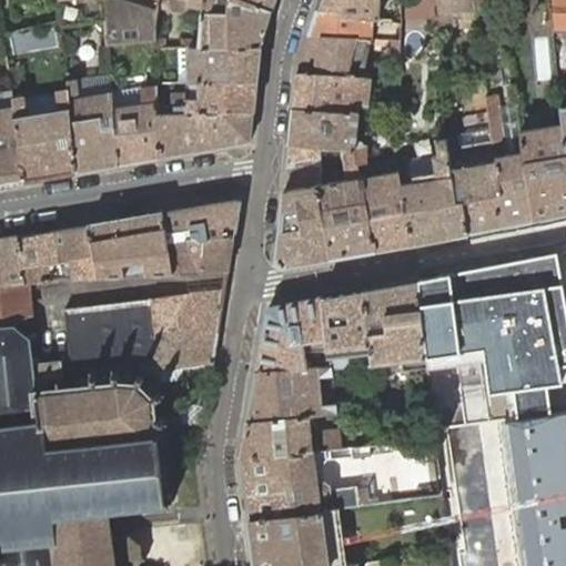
[(103,21),(105,47),(154,41),(154,26),(155,11),(119,0),(101,0),(103,12),(103,21)]
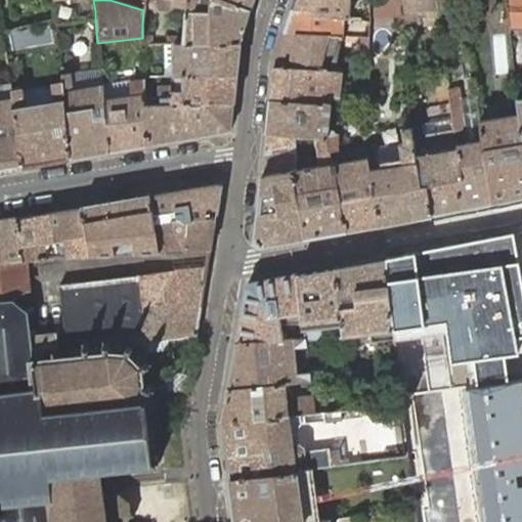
[(135,0),(134,7),(143,10),(144,0),(135,0)]
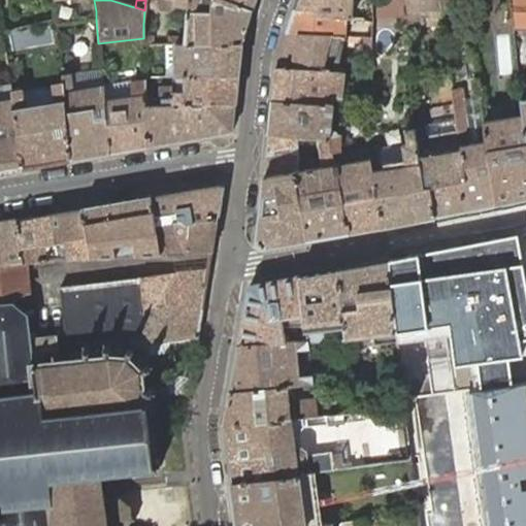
[(194,0),(188,0),(187,7),(184,38),(184,45),(241,43),(253,10),(227,0),(212,0),(211,5),(211,11),(201,12),(202,0),(196,0),(196,1),(194,0)]
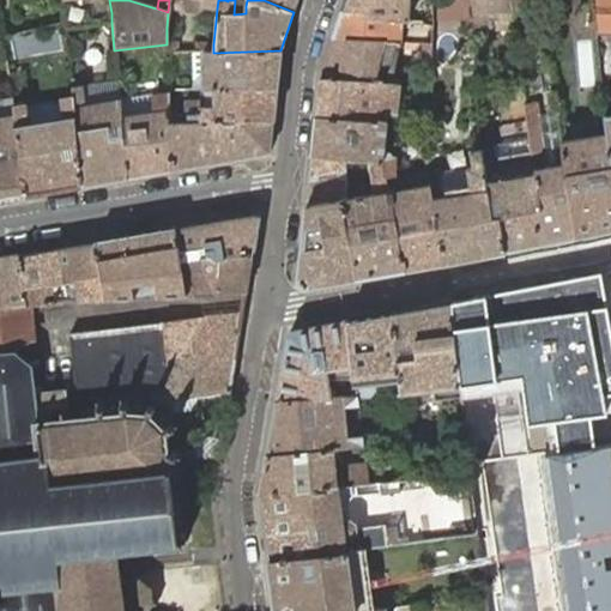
[(225,0),(228,1),(228,0),(264,0),(294,12),(296,0),(225,0)]
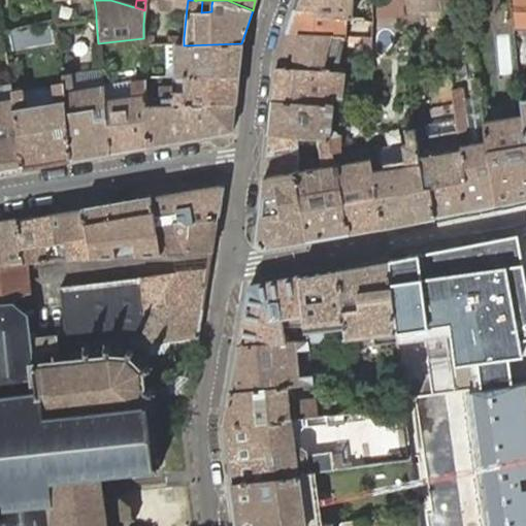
[(362,21),(370,22),(370,13),(362,13),(358,8),(352,7),(352,0),(297,0),(294,9),(314,9),(314,15),(344,18),(350,19),(351,19),(360,19),(360,21),(362,21)]
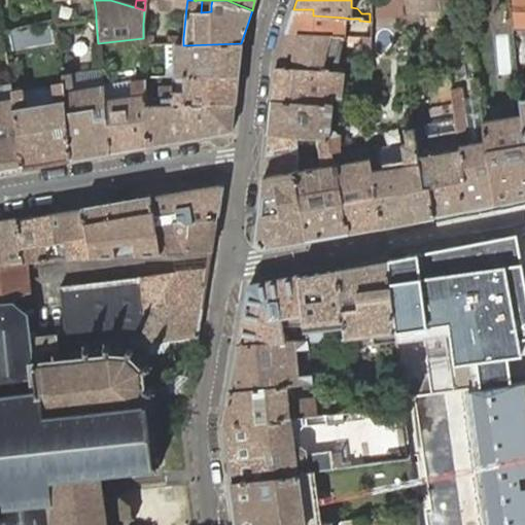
[(429,28),(442,28),(439,12),(436,0),(404,0),(406,28),(413,28),(413,15),(428,15),(429,28)]
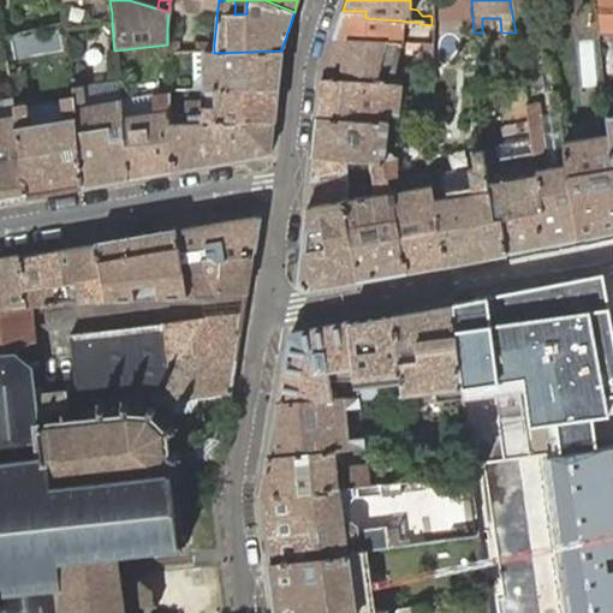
[(510,0),(512,15),(542,15),(540,0),(510,0)]
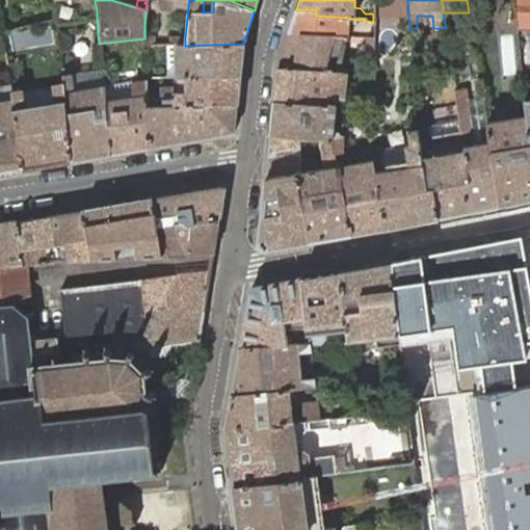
[(529,0),(512,0),(515,32),(529,32),(529,0)]
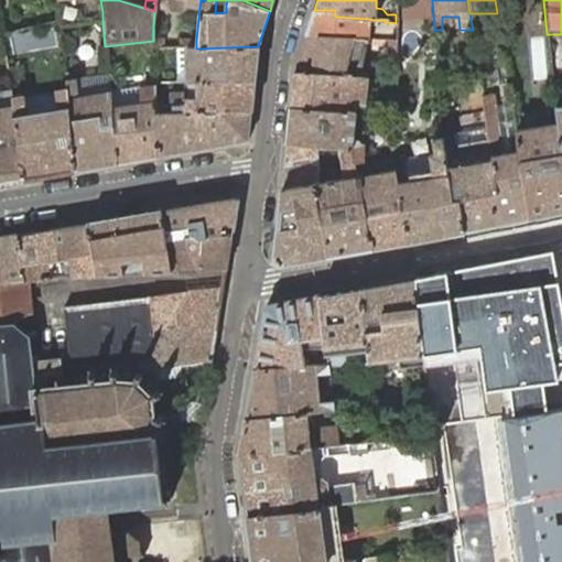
[(49,12),(50,23),(61,21),(61,18),(60,9),(49,12)]
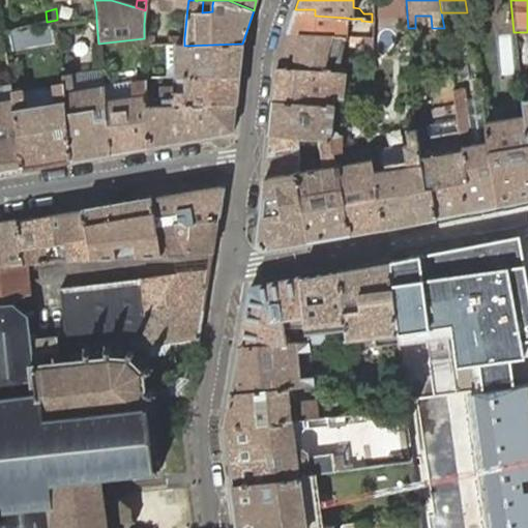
[(295,9),(287,34),(345,37),(346,24),(349,25),(351,23),(351,19),(346,18),(315,16),(315,9),(295,9)]
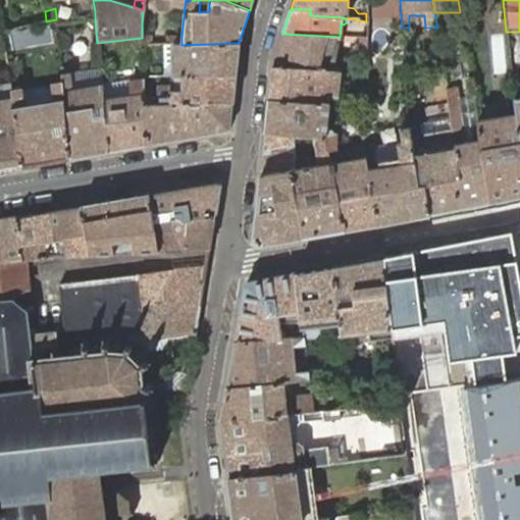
[(359,38),(366,38),(366,21),(358,20),(358,38),(359,38)]
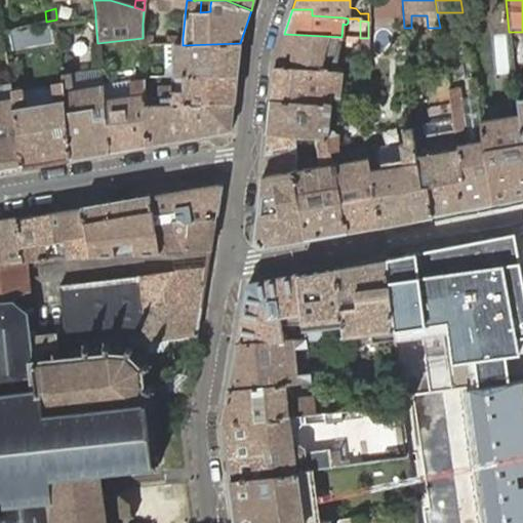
[(339,71),(350,72),(350,66),(348,64),(336,63),(343,37),(342,37),(284,34),(274,67),(273,68),(335,72),(339,71)]
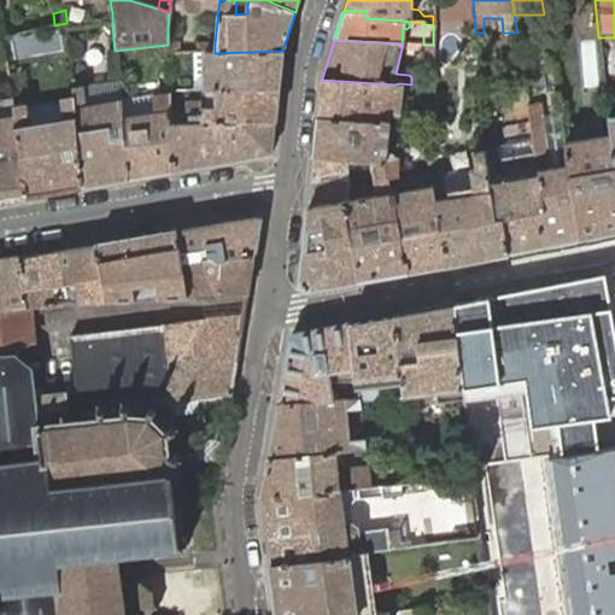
[(279,88),(282,51),(215,53),(204,53),(205,89),(212,89),(279,88)]
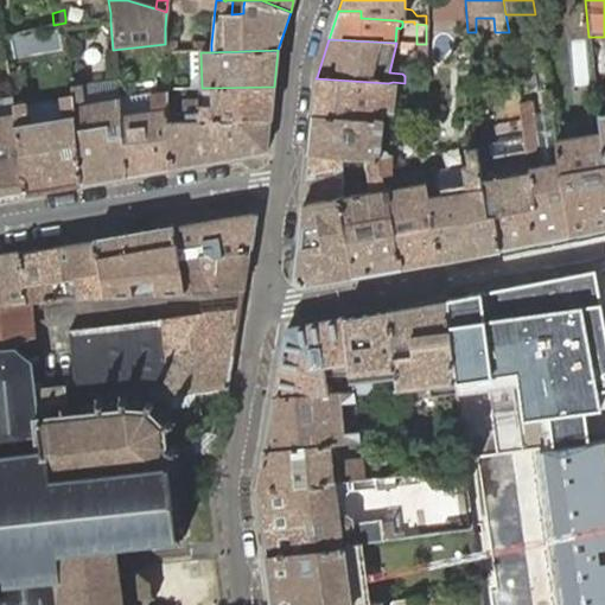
[(193,52),(190,52),(191,89),(196,88),(202,88),(201,52),(193,52)]
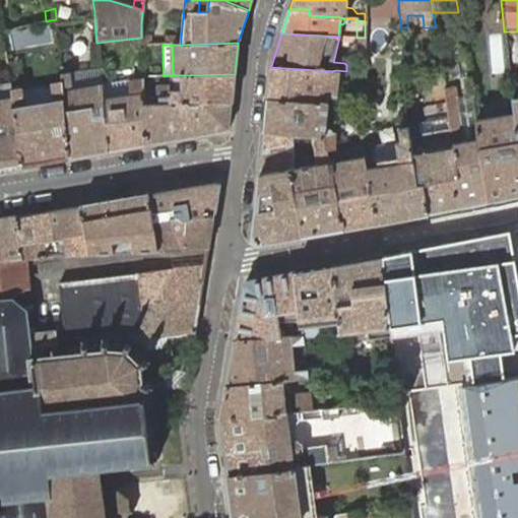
[(328,95),(334,96),(336,70),(332,71),(270,67),(267,100),(327,104),(328,95)]
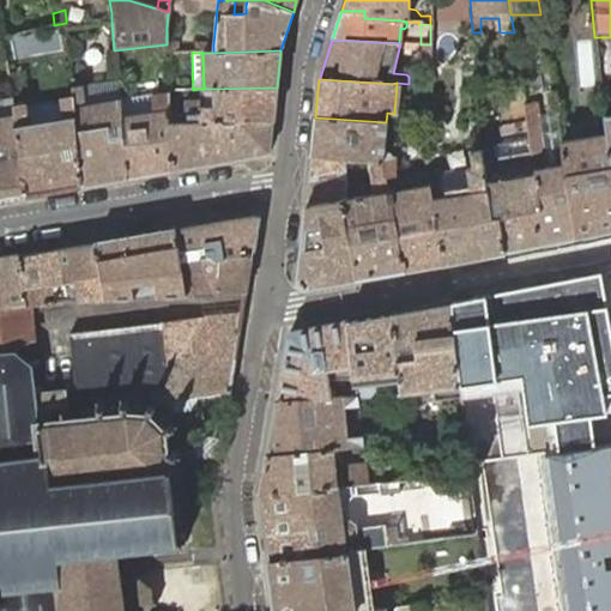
[(119,102),(116,83),(82,86),(84,106),(119,102)]
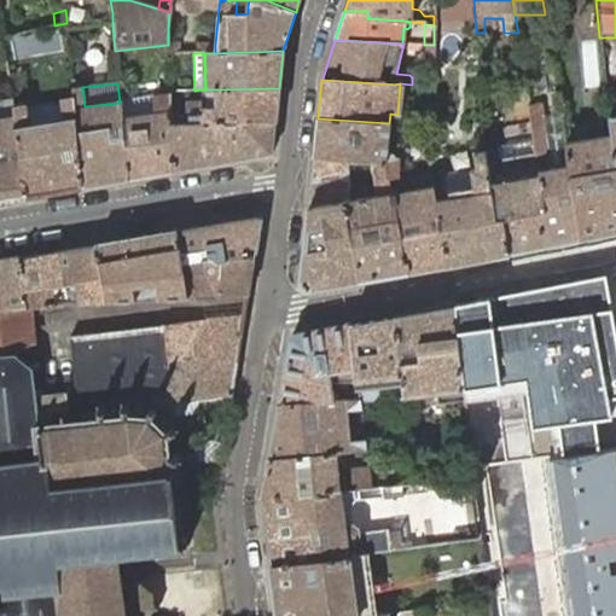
[(80,189),(126,181),(121,118),(120,103),(85,106),(82,87),(79,87),(71,88),(73,100),(74,109),(80,189)]
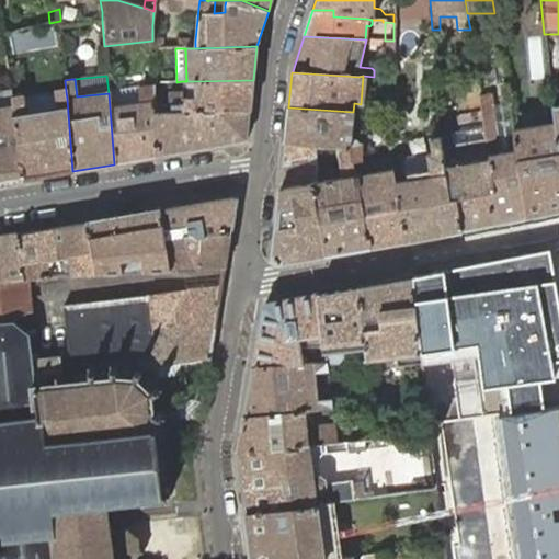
[(250,110),(253,80),(193,81),(186,81),(181,81),(181,94),(168,94),(169,105),(170,105),(170,113),(196,112),(250,110)]
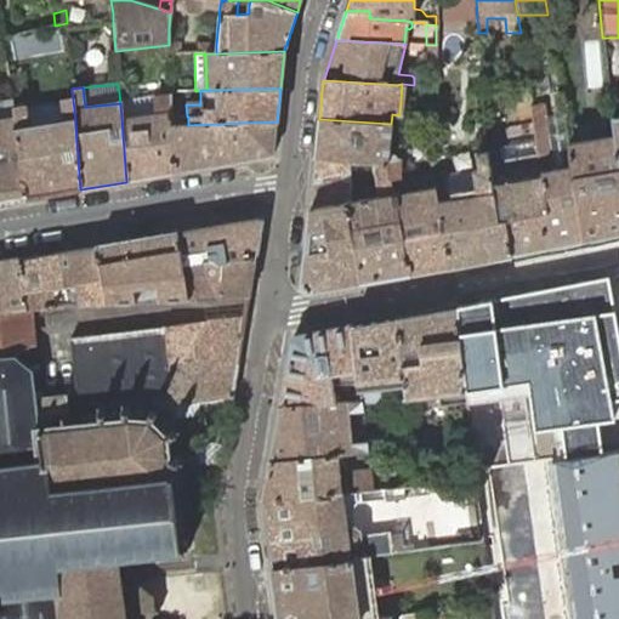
[(152,98),(120,103),(121,119),(126,182),(174,174),(170,117),(169,114),(170,100),(153,102),(152,98)]
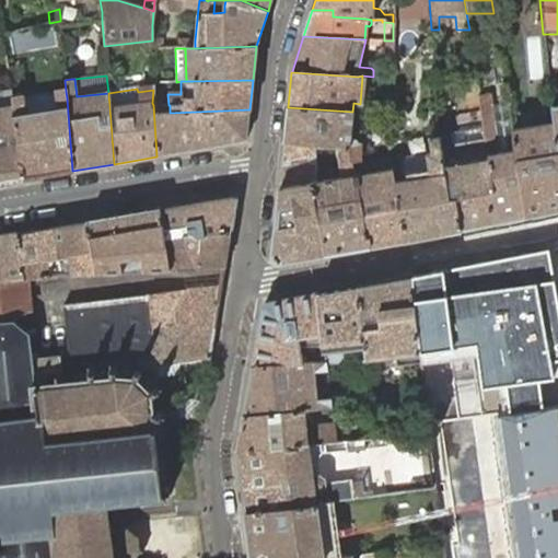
[(1,93),(0,93),(0,184),(24,179),(10,100),(9,91),(1,93)]
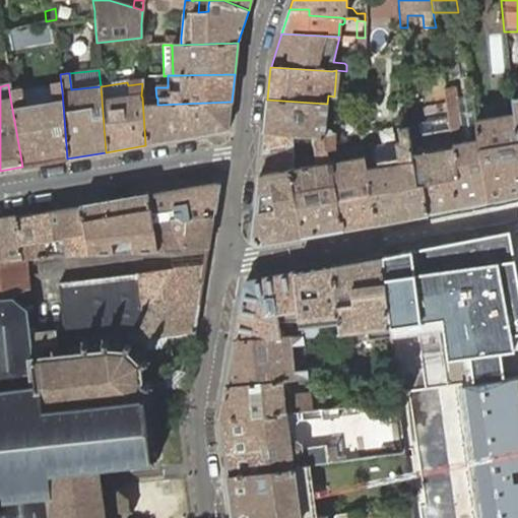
[(22,167),(67,158),(62,91),(61,84),(9,92),(22,167)]
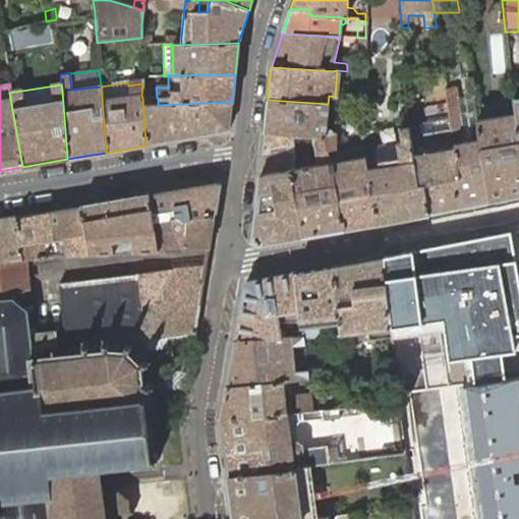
[(457,209),(487,202),(478,140),(475,121),(474,112),(466,113),(460,114),(456,89),(446,91),(453,146),(454,149),(458,178),(453,179),(457,209)]
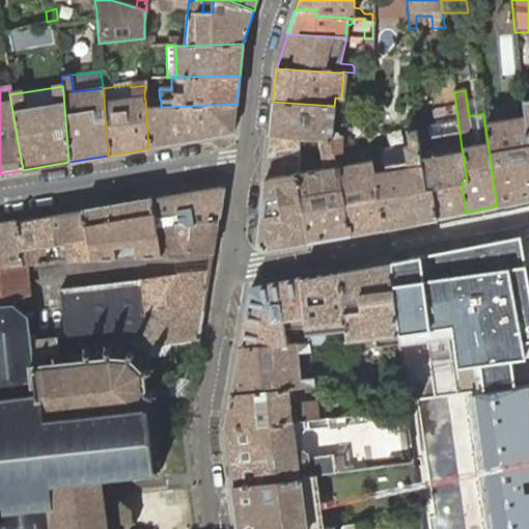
[(522,102),(521,91),(513,91),(516,104),(522,102)]
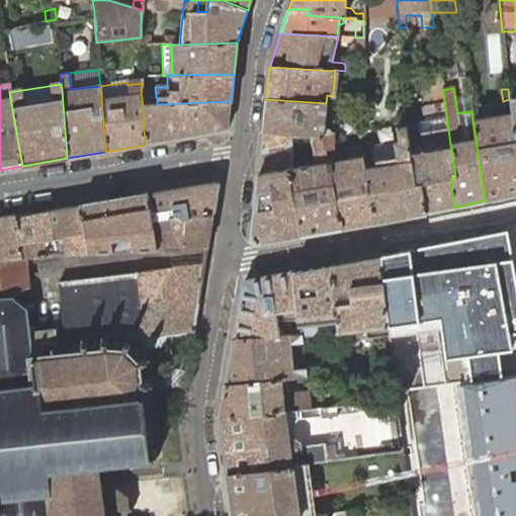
[(476,93),(468,95),(469,103),(470,106),(478,104),(476,93)]
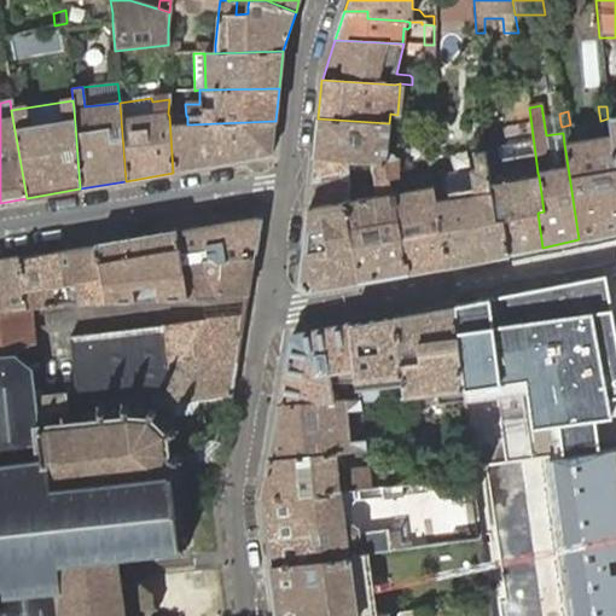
[(272,152),(275,121),(216,123),(187,125),(187,116),(186,116),(169,116),(173,173),(221,163),(269,155),(272,152)]
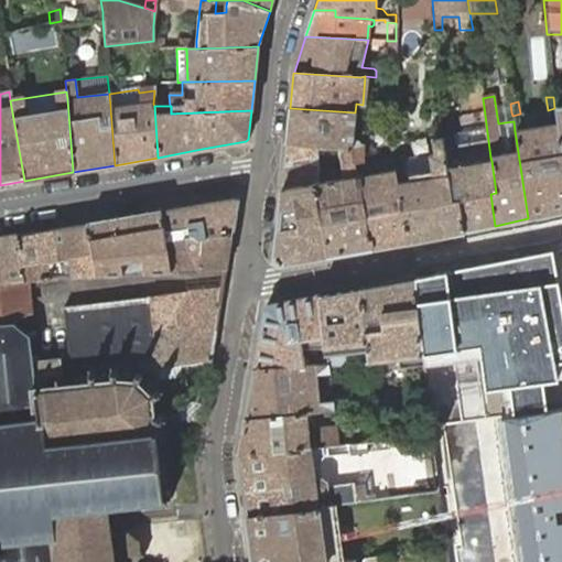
[(363,161),(364,146),(353,139),(355,112),(290,108),(287,143),(316,146),(338,147),(350,148),(354,163),(363,161)]
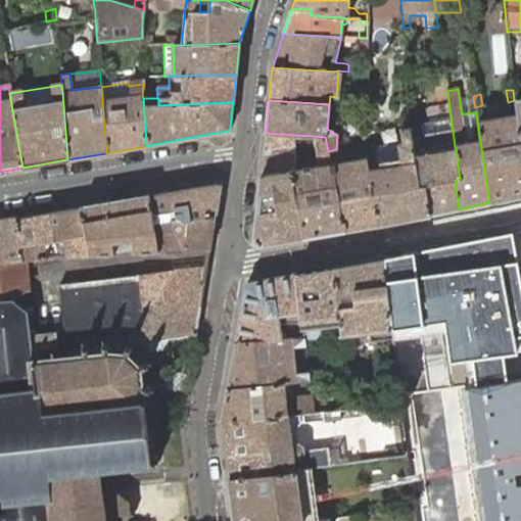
[(476,112),(477,122),(516,115),(514,103),(514,100),(508,102),(482,105),(475,107),(476,112)]
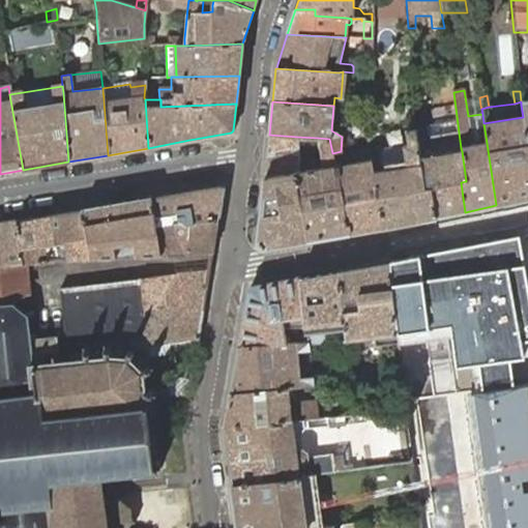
[(487,143),(496,205),(527,198),(527,144),(523,117),(484,123),(487,143)]
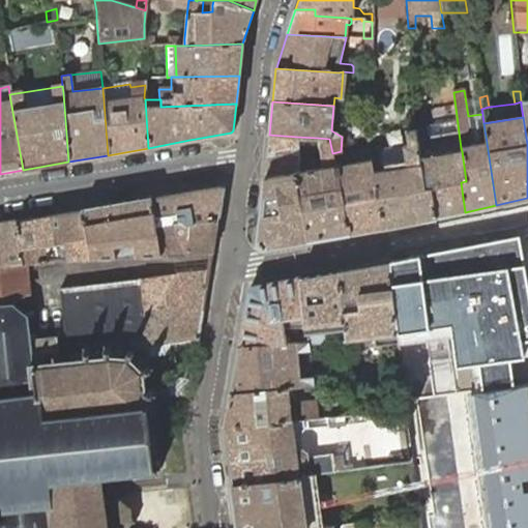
[(465,212),(461,182),(466,181),(462,151),(428,156),(423,129),(415,130),(419,158),(420,165),(423,189),(430,187),(435,218),(465,212)]
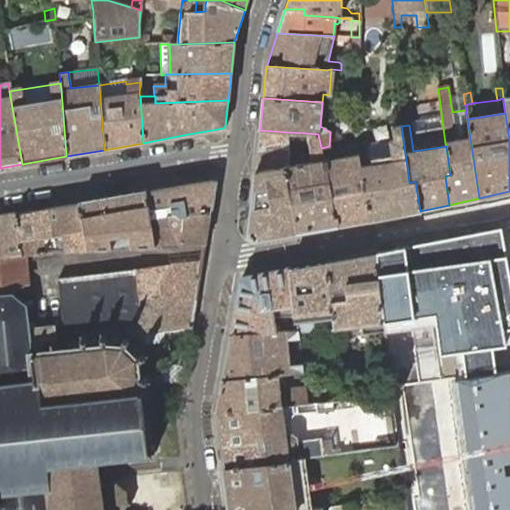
[(369,220),(420,211),(415,181),(409,183),(406,159),(405,153),(401,126),(392,128),(394,140),(389,141),(392,156),(371,160),(372,164),(368,165),(365,145),(357,147),(358,153),(360,167),(369,220)]
